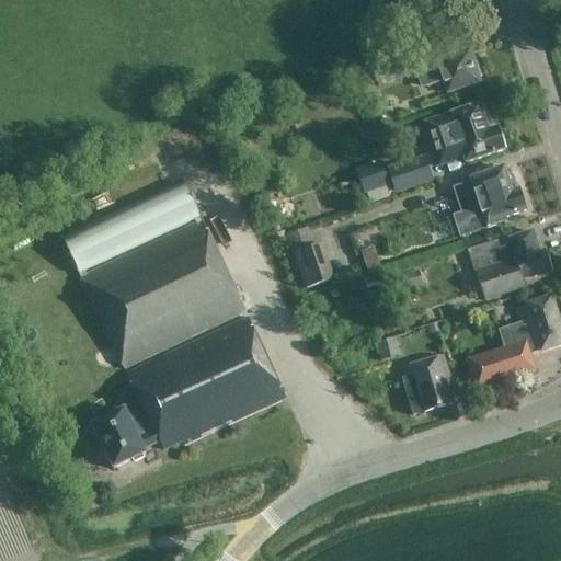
[(481,83),(470,50),(437,61),(438,64),(421,69),(427,88),(445,82),(448,94),(481,83)]
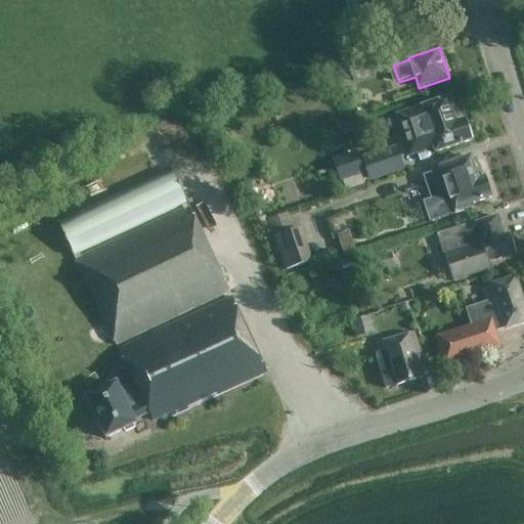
[(357,64),(362,79),(386,72),(381,57),(357,64)]
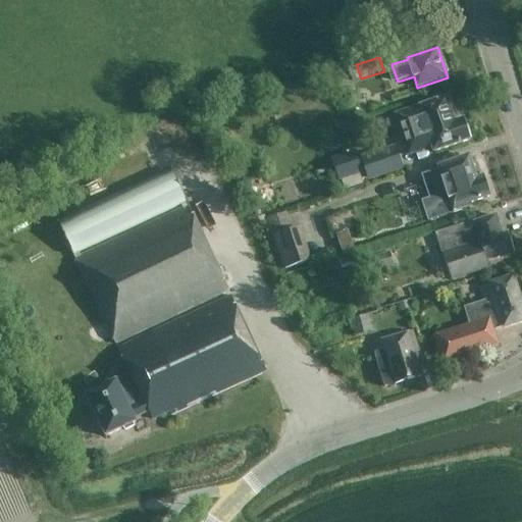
[(455,122),(448,98),(395,115),(408,156),(433,148),(434,153),(471,141),(464,119),(455,122)]
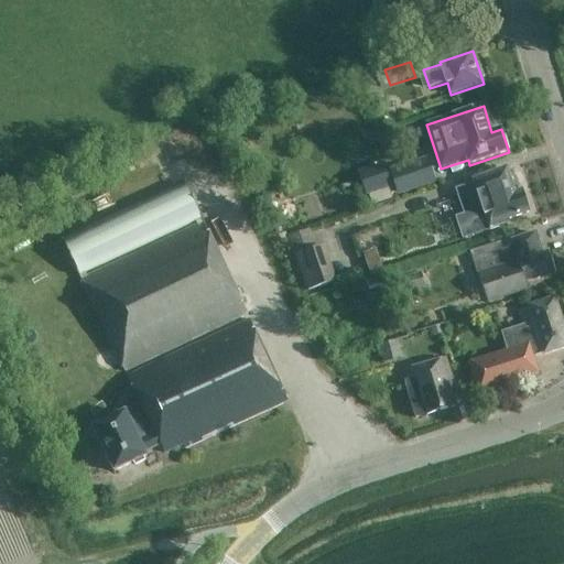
[(296,121),(296,131),(313,129),(312,119),(296,121)]
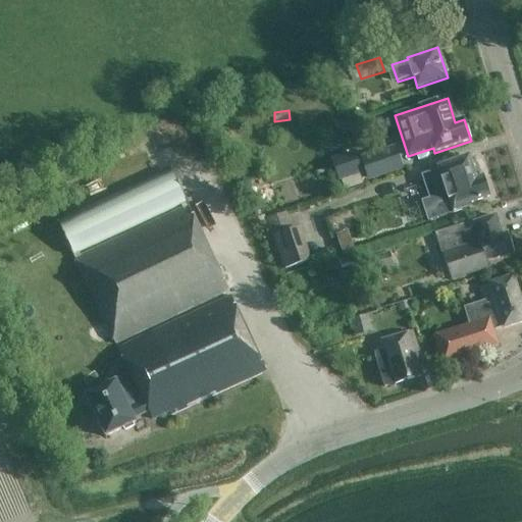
[(406,167),(399,148),(363,161),(370,179),(406,167)]
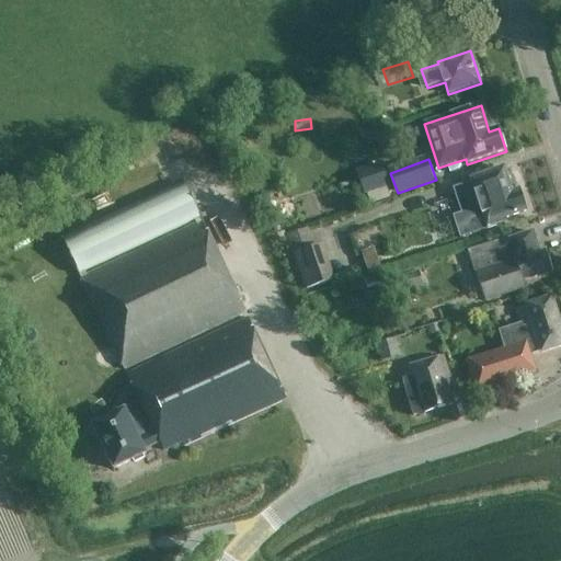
[(356,172),(364,195),(389,186),(381,163),(356,172)]
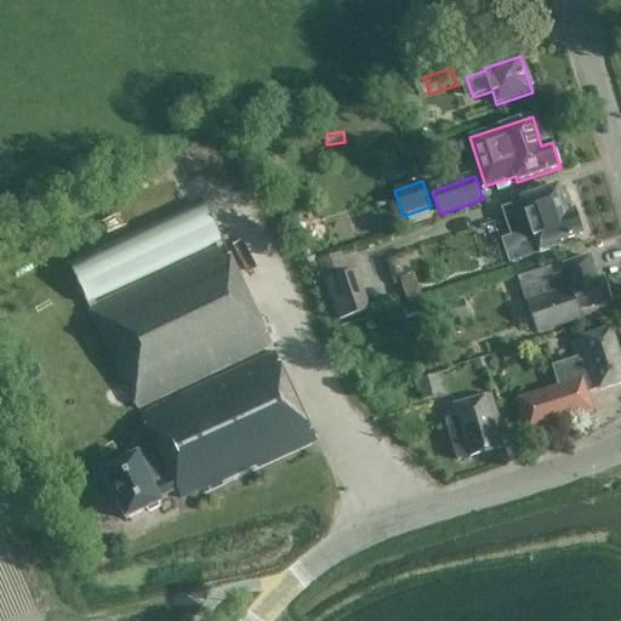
[(575,212),(568,215),(558,187),(522,199),(523,203),(503,210),(513,241),(508,243),(514,261),(534,255),(528,237),(533,234),(540,255),(563,248),(560,243),(582,235),(575,212)]
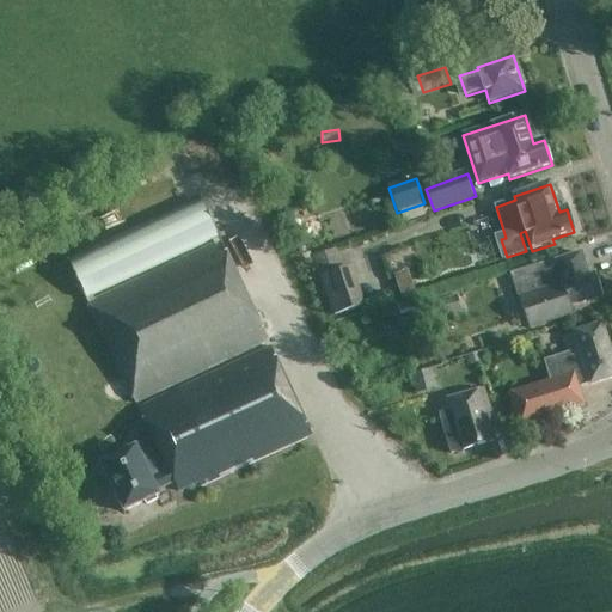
[(136,404),(269,341),(202,199),(69,262),(136,404)]
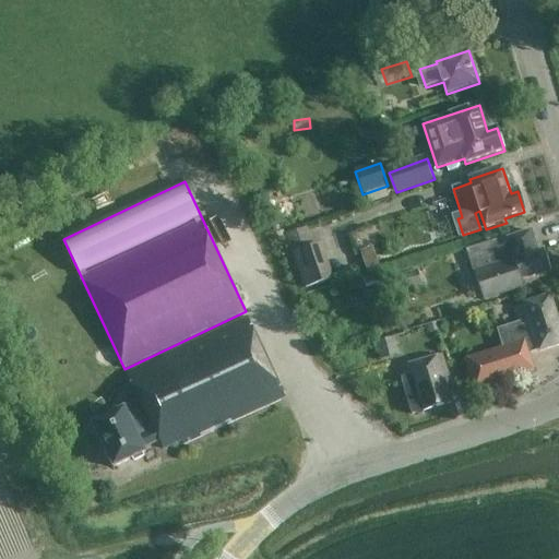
[(322,244),(314,247),(308,227),(287,235),(306,289),(334,280),(322,244)]
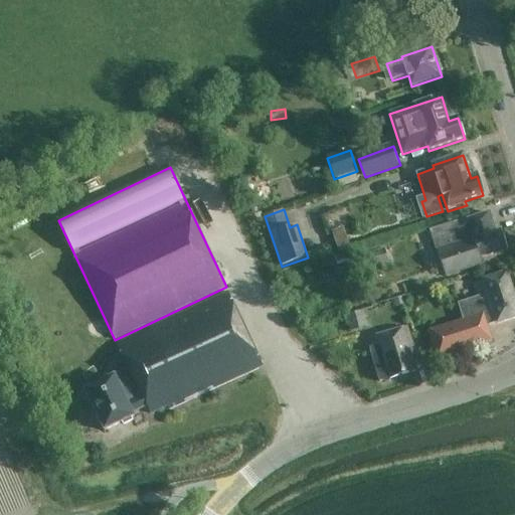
[(495,232),(489,213),(468,220),(470,225),(459,229),(457,222),(431,230),(446,278),(483,266),(481,259),(507,250),(500,230),(495,232)]
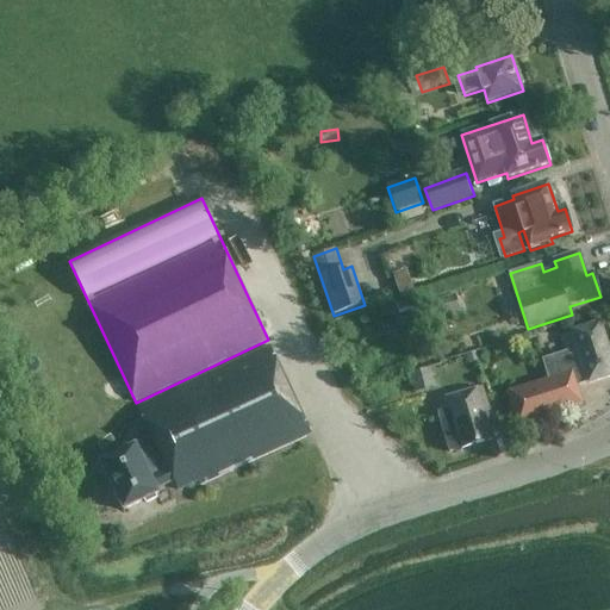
[(440,319),(461,312),(456,296),(434,302),(440,319)]
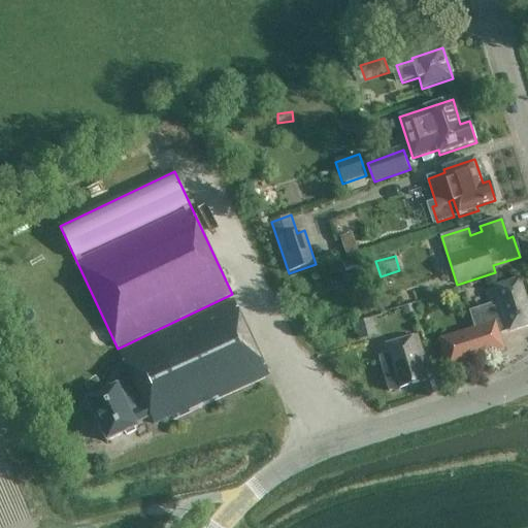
[(527,326),(527,305),(520,281),(496,288),(486,291),(491,307),(474,312),(480,328),(439,340),(449,368),(505,351),(500,335),(527,326)]
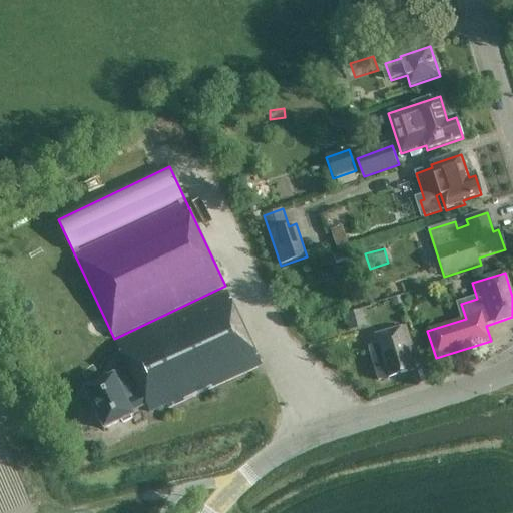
[(262,365),(227,292),(117,344),(129,370),(115,377),(115,376),(86,390),(105,430),(133,415),(132,412),(146,405),(150,413),(166,405),(168,408),(262,365)]
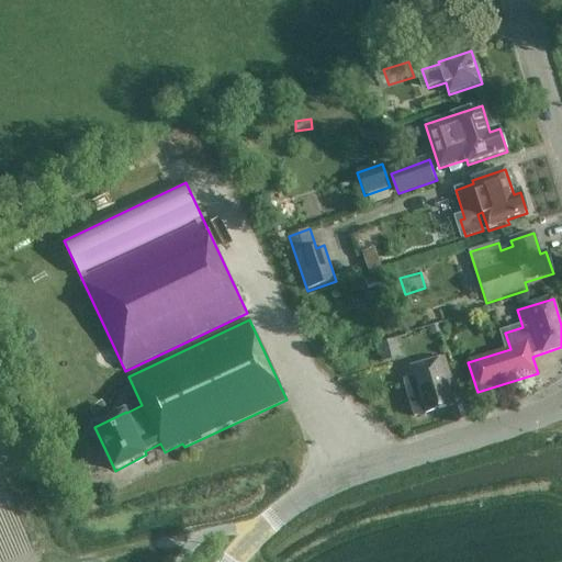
[(402,357),(397,339),(378,345),(382,362),(402,357)]
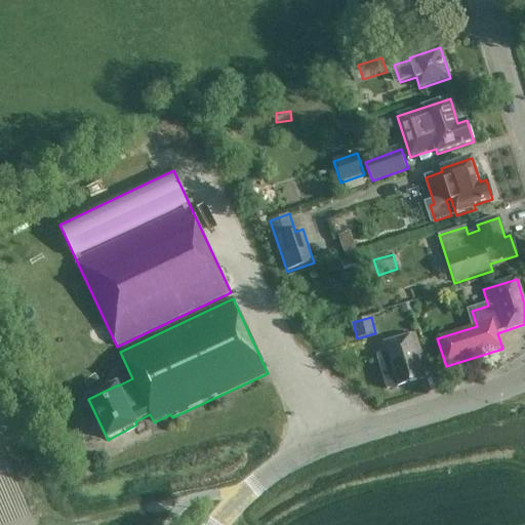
[(421,353),(415,334),(376,347),(378,355),(377,356),(388,390),(423,378),(416,355),(421,353)]
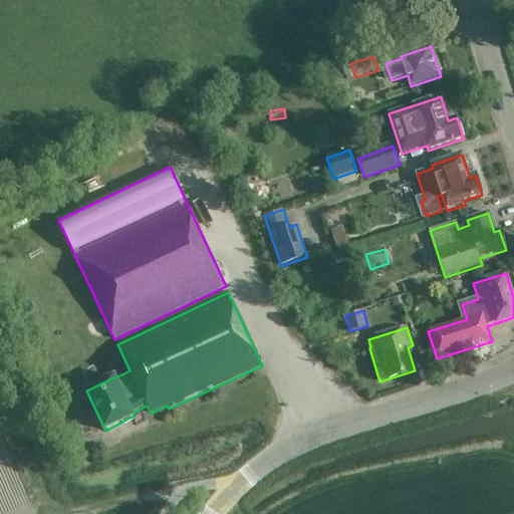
All buildings are outlined.
